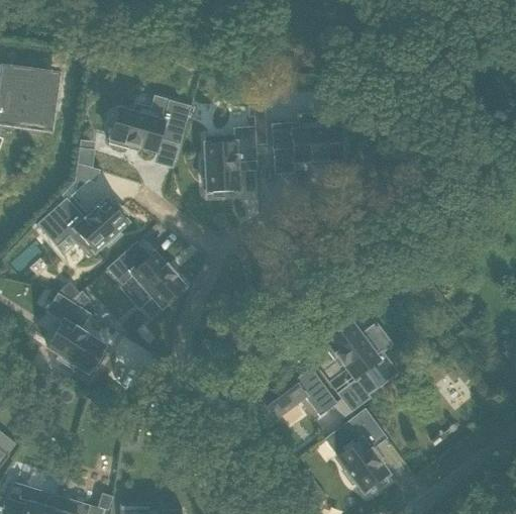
[(5,66),(0,104),(0,109),(46,116),(52,72),(5,66)]
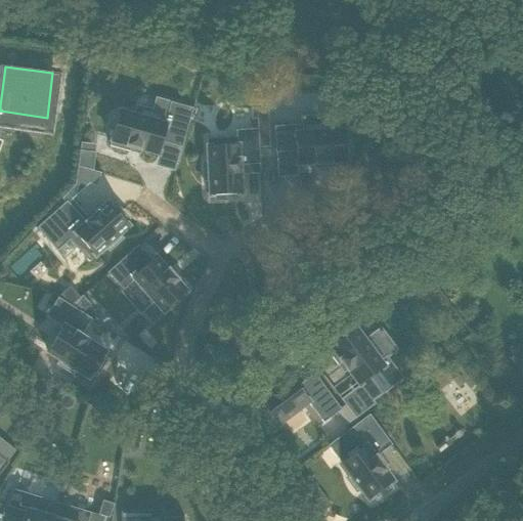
[(120,109),(110,143),(129,148),(131,144),(159,153),(163,139),(182,145),(193,105),(171,99),(170,103),(165,121),(134,113),(120,109)]
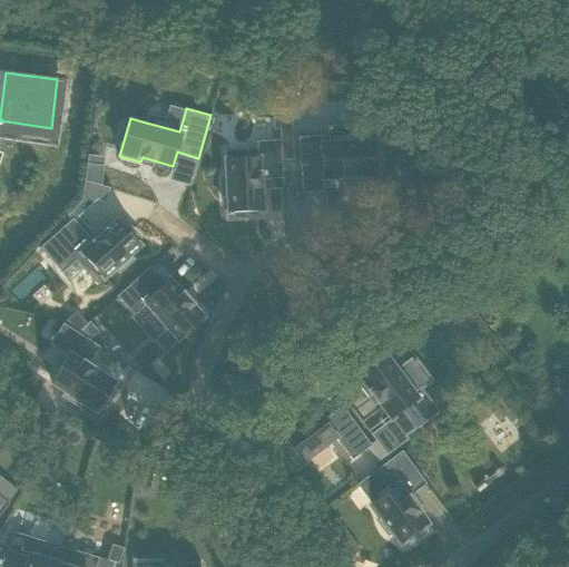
[(148,117),(146,123),(179,132),(185,113),(169,108),(166,121),(148,117)]
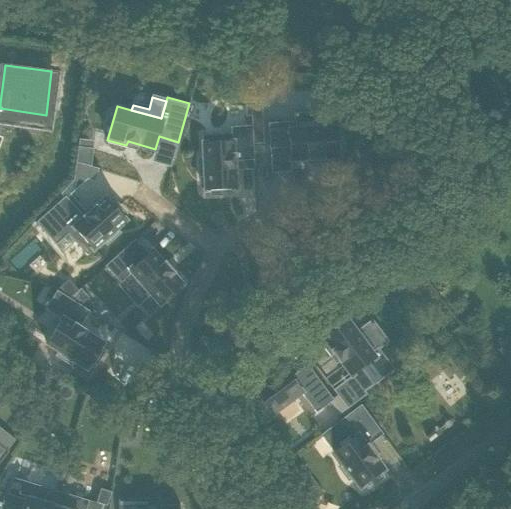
[(296,119),(268,121),(270,146),(290,145),(290,158),(319,157),(319,161),(339,160),(337,125),(296,127),(296,119)]
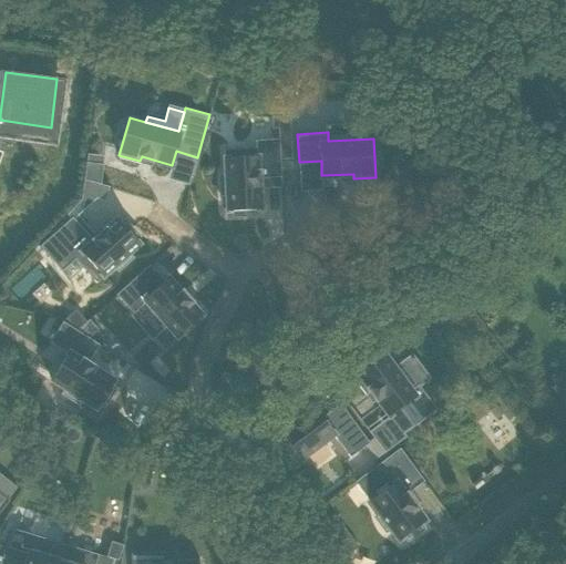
[(226,174),(222,174),(223,191),(226,191),(227,209),(235,209),(235,213),(254,212),(254,208),(261,207),(260,188),(259,175),(281,174),(280,144),(279,136),(256,137),(256,145),(224,147),(226,174)]
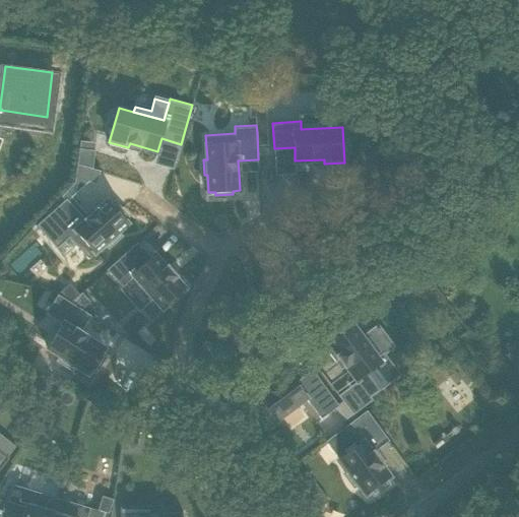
[(174,169),(181,144),(161,138),(157,151),(154,164),(174,169)]
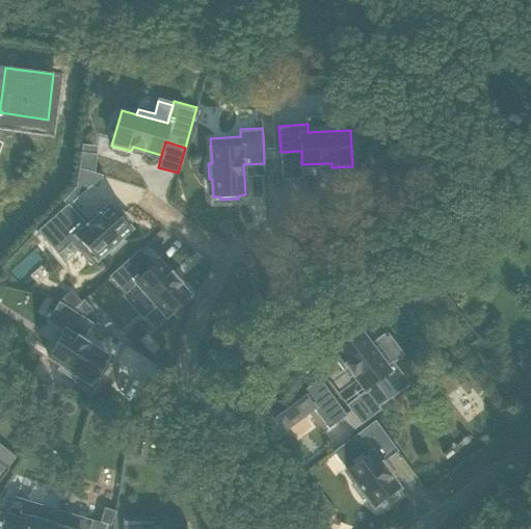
[(81,150),(79,166),(95,170),(97,152),(81,150)]
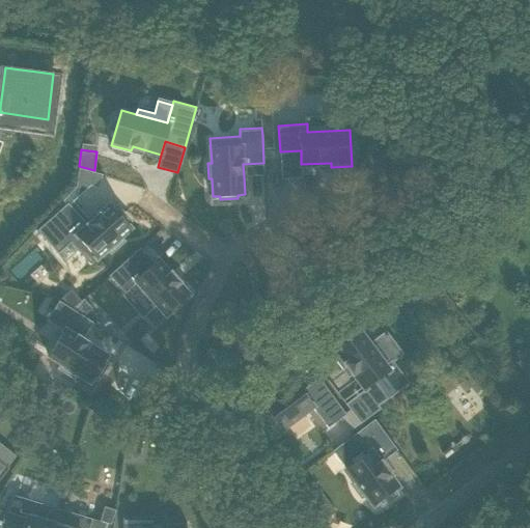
[(301,150),(280,151),(281,184),(302,183),(301,164),(301,150)]
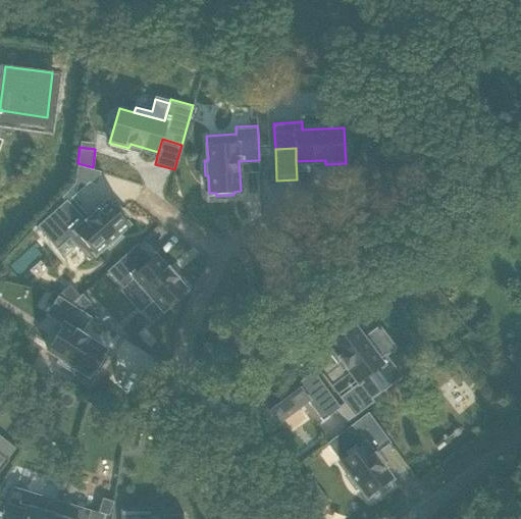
[(259,160),(239,161),(240,173),(260,172),(259,160)]
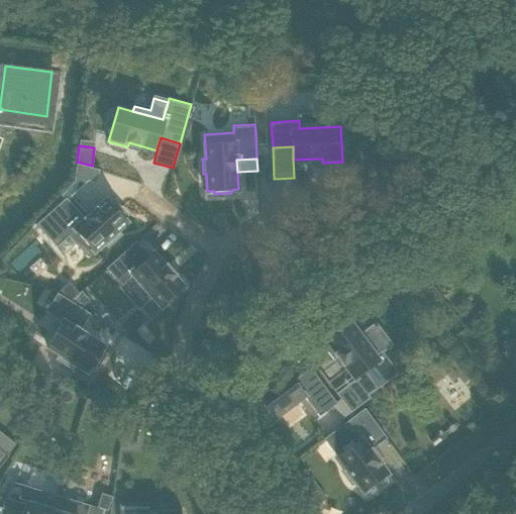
[(79,163),(75,175),(88,179),(97,181),(100,170),(79,163)]
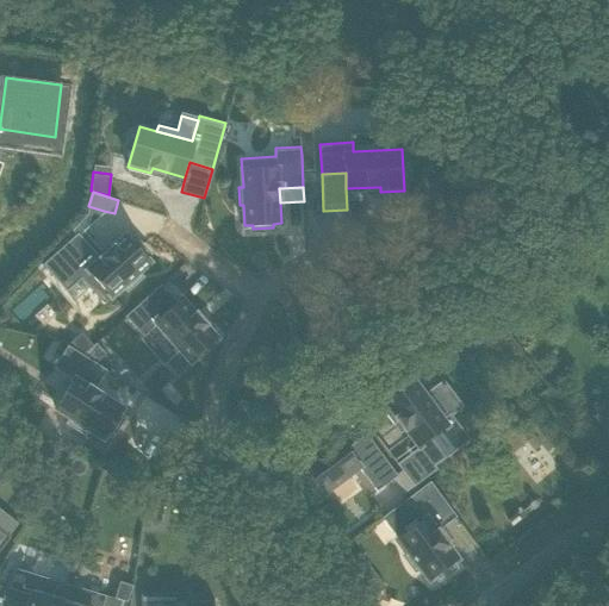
[(88,212),(80,219),(86,226),(104,211),(88,206),(88,212)]
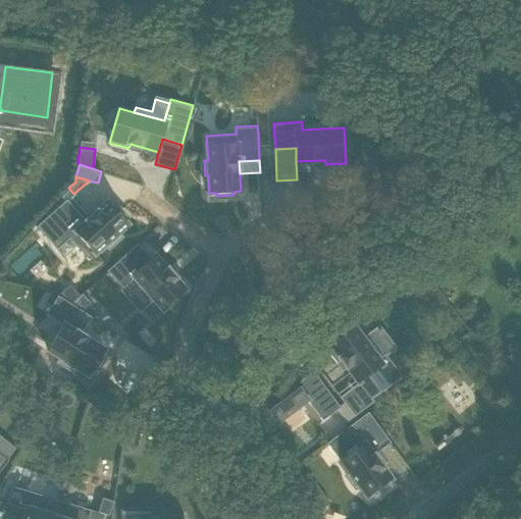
[(66,198),(37,224),(57,247),(69,237),(89,258),(106,243),(109,246),(120,235),(118,232),(128,222),(124,217),(127,215),(115,202),(112,204),(108,199),(86,219),(66,198)]
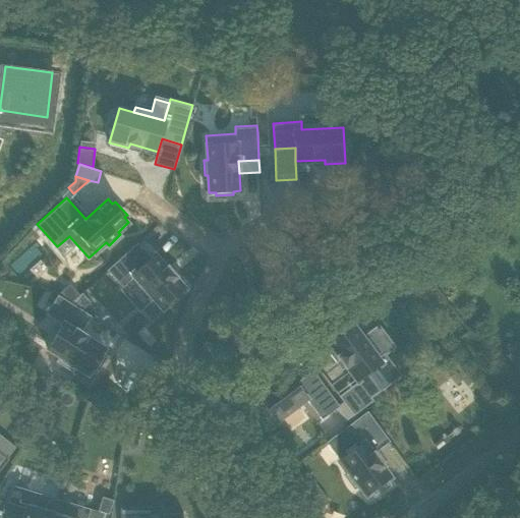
[(73,272),(89,257),(69,236),(57,246),(37,224),(33,228),(73,272)]
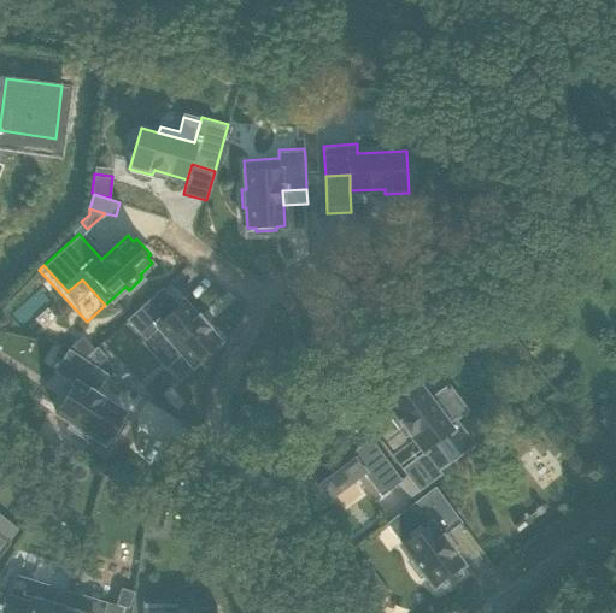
[(163,286),(127,318),(145,339),(158,326),(183,354),(193,365),(224,336),(210,319),(205,324),(183,299),(180,304),(163,286)]
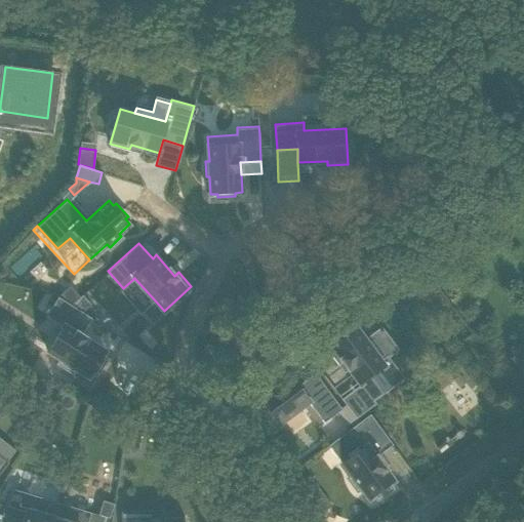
[(140,315),(156,302),(134,278),(123,288),(119,291),(140,315)]
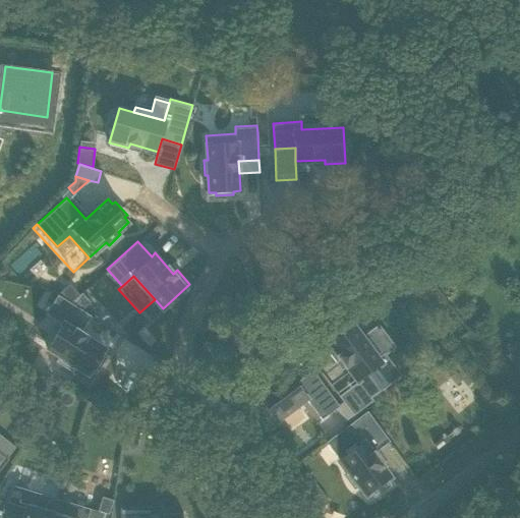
[(70,283),(58,293),(71,301),(79,293),(70,283)]
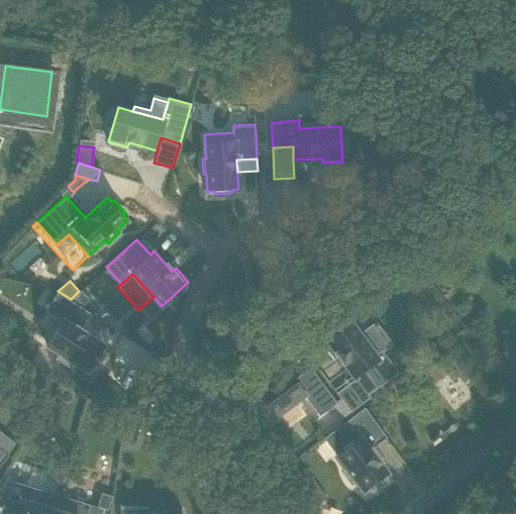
[(79,291),(71,299),(82,306),(90,298),(82,289),(79,291)]
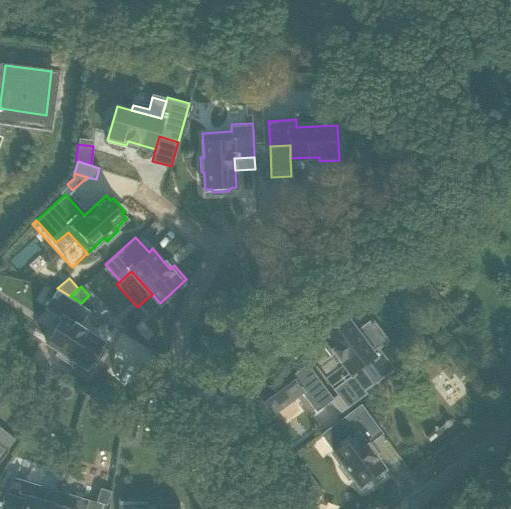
[(57,288),(45,306),(62,317),(46,341),(60,350),(58,353),(71,361),(73,358),(87,367),(90,362),(94,364),(103,349),(100,347),(104,341),(79,326),(90,309),(57,288)]
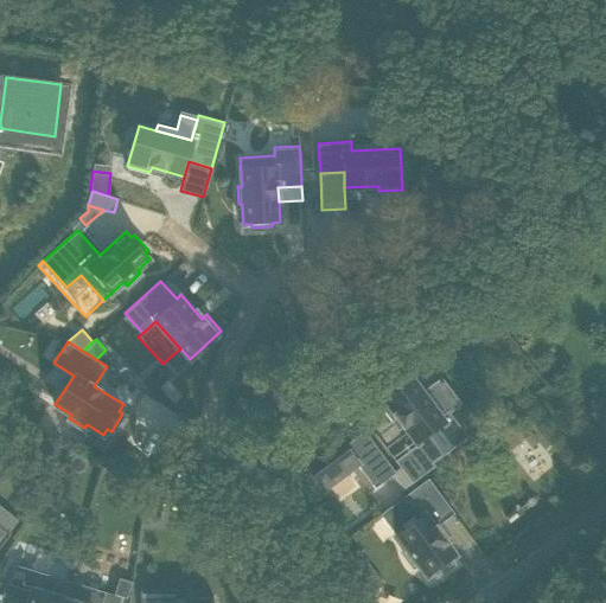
[(412,376),(378,401),(391,419),(396,416),(416,443),(418,443),(420,446),(432,462),(442,453),(444,454),(467,435),(448,409),(440,415),(412,376)]
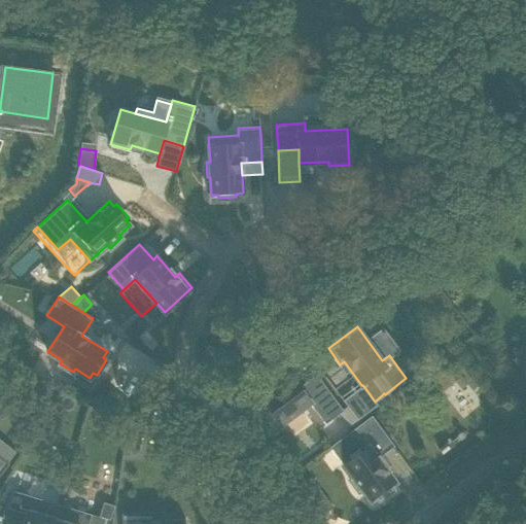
[(11,360),(4,371),(11,377),(21,365),(11,360)]
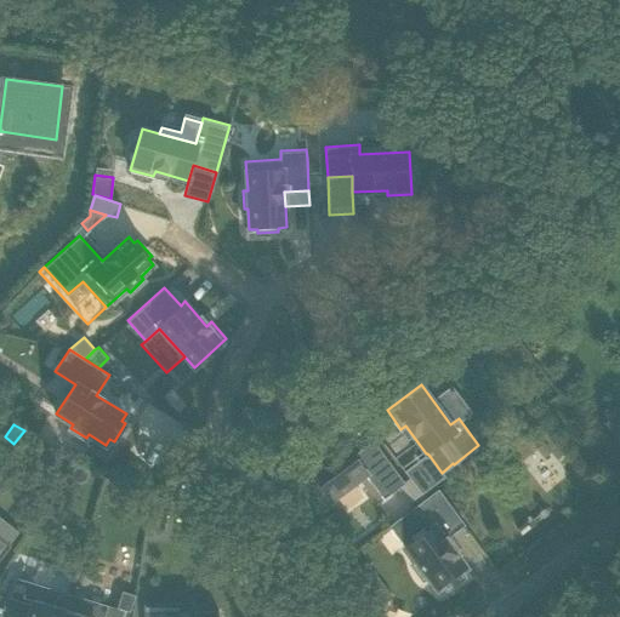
[(346,443),(302,475),(307,481),(303,484),(317,501),(319,498),(324,504),(365,474),(384,497),(394,490),(405,481),(373,439),(353,453),(346,443)]
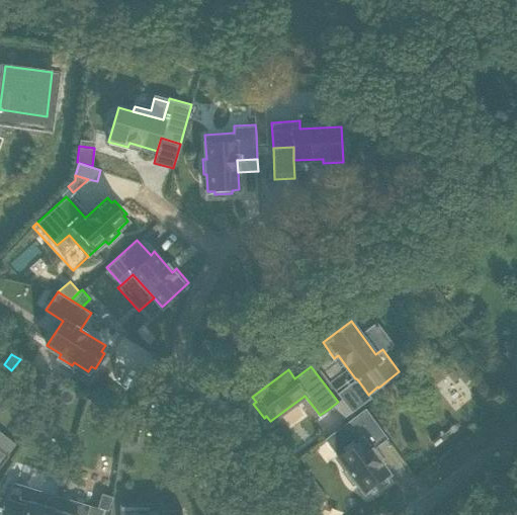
[(342,399),(353,414),(372,400),(368,395),(358,380),(339,395),(342,399)]
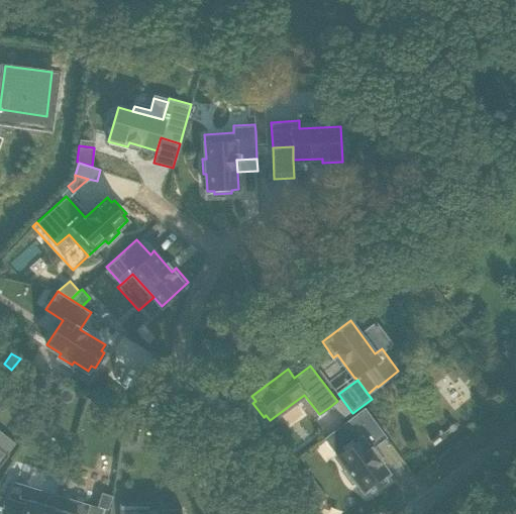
[(341,398),(337,401),(328,408),(340,424),(353,415),(352,413),(341,398)]
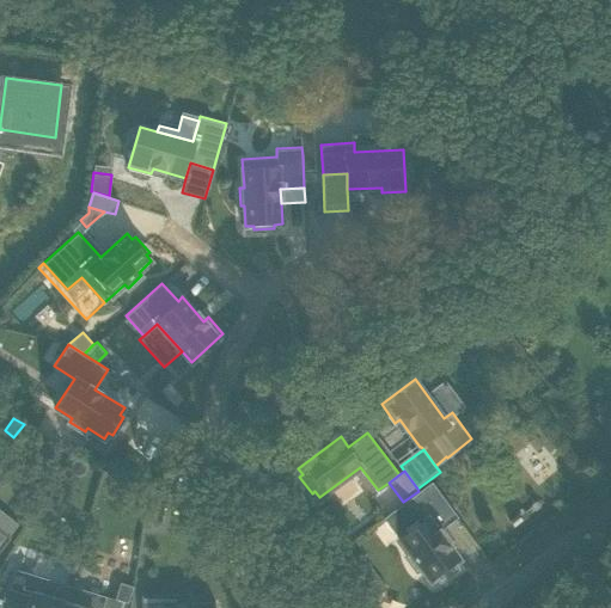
[(403,502),(384,516),(410,552),(407,554),(417,570),(421,566),(431,581),(437,576),(440,579),(457,566),(454,563),(460,559),(439,530),(458,516),(432,480),(419,491),(403,502)]
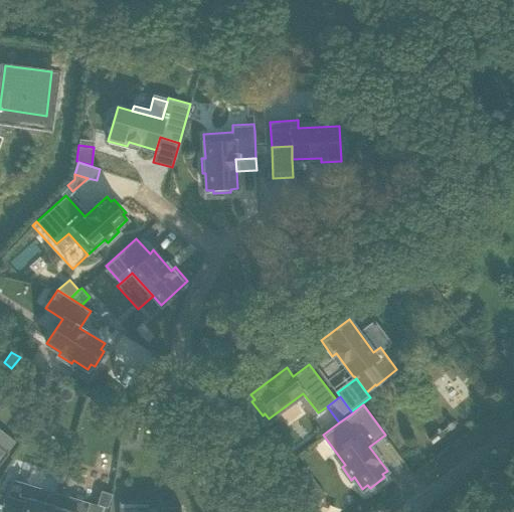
[(0,463),(8,453),(0,446),(0,463)]
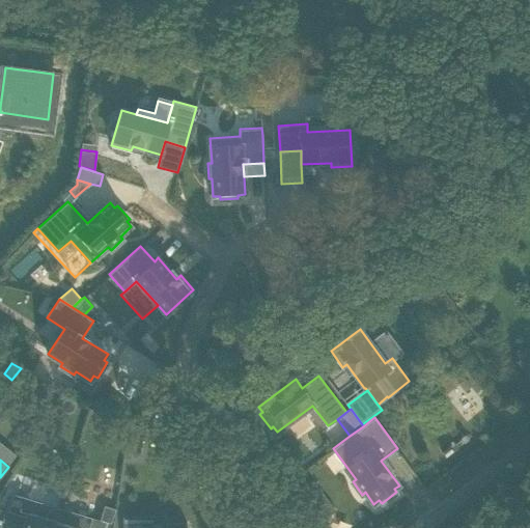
[(51,527),(58,506),(14,493),(8,510),(26,516),(22,527),(51,527)]
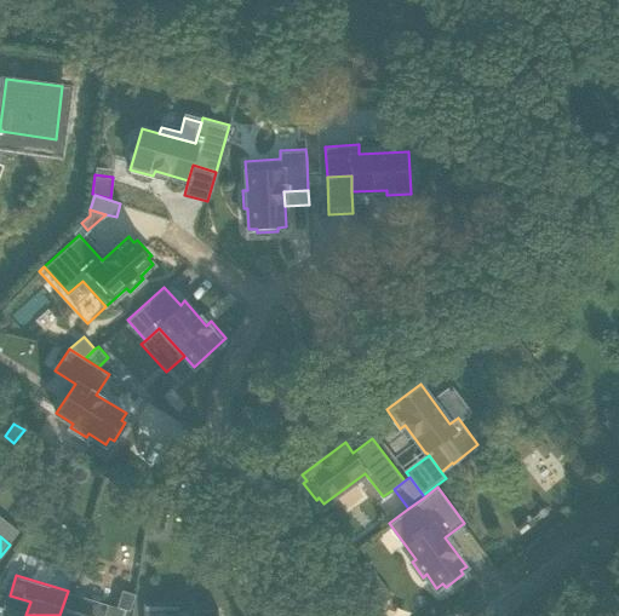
[(380,579),(370,588),(382,603),(393,594),(380,579)]
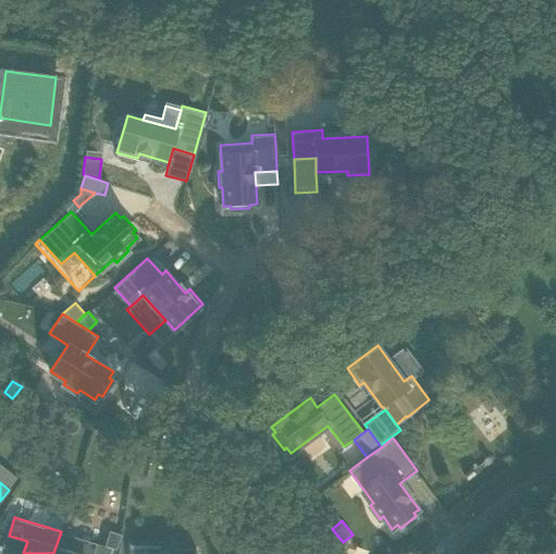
[(121,533),(110,529),(104,544),(116,548),(121,533)]
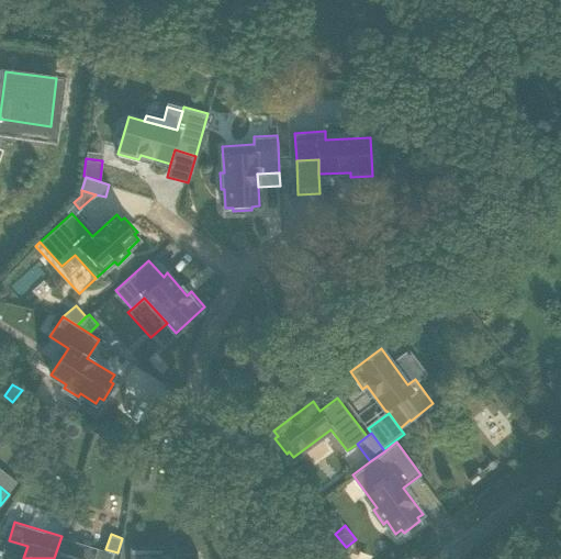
[(93,558),(98,547),(62,536),(54,558),(93,558)]
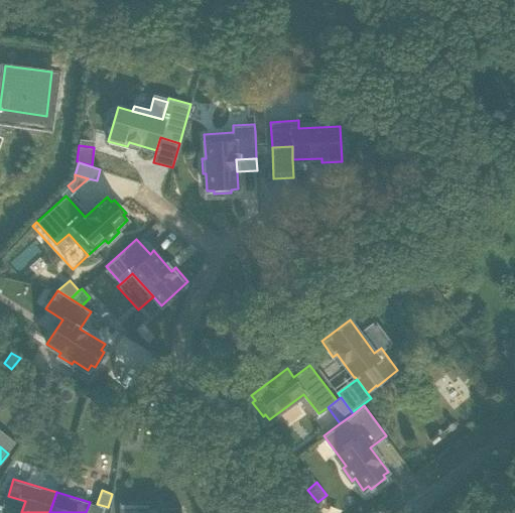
[(122,505),(122,512),(161,512),(161,507),(161,503),(122,505)]
